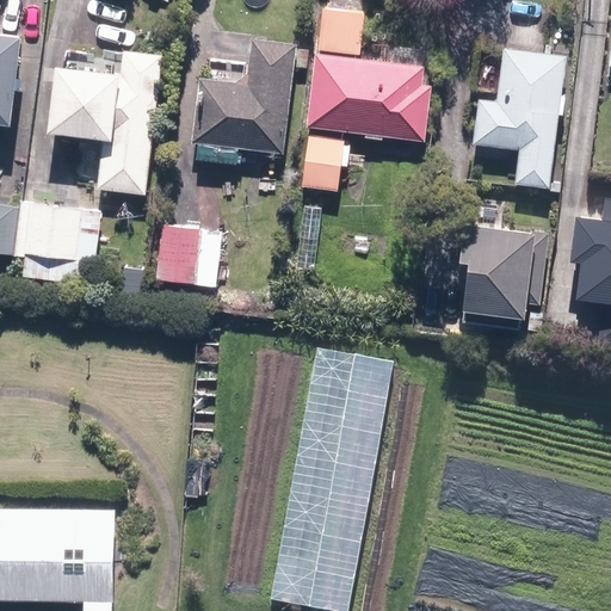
[(358,54),(362,12),(346,11),(320,8),(316,50),(358,54)]
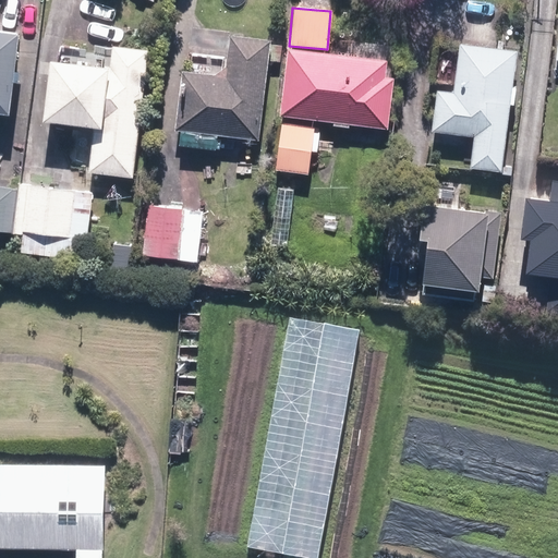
[(0,113),(5,114),(16,34),(0,31),(0,113)]
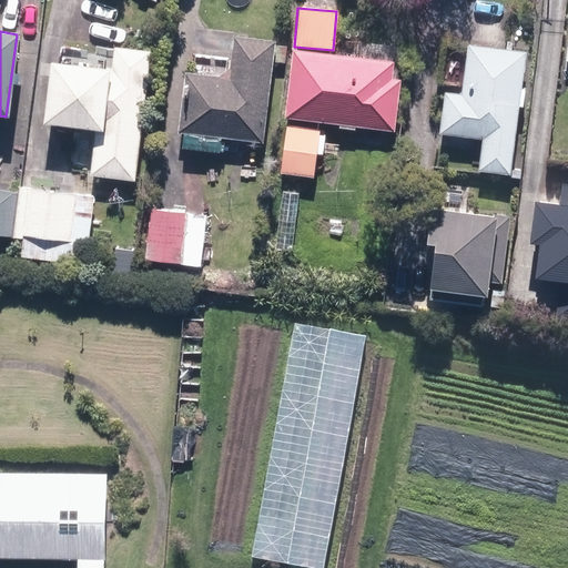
[(183,72),(176,132),(182,132),(180,148),(217,152),(220,137),(262,142),(273,40),(232,36),(230,58),(194,53),(192,73),(183,72)]
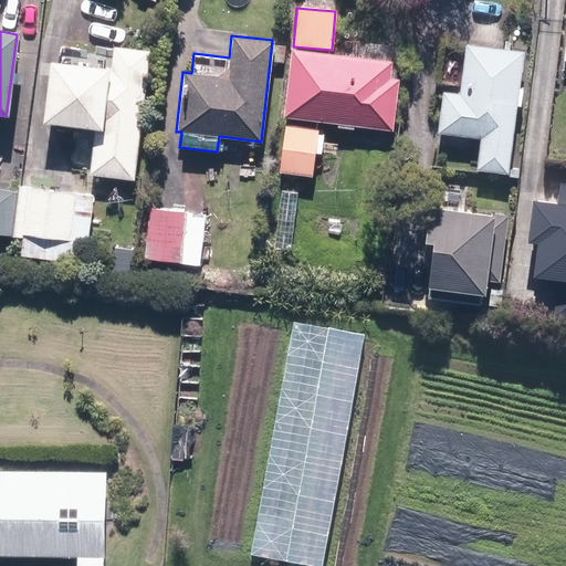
[(517,88),(522,51),(463,44),(457,93),(440,91),(433,149),(469,154),(471,137),(479,138),(474,170),(506,175),(515,106),(520,106),(521,90),(517,88)]
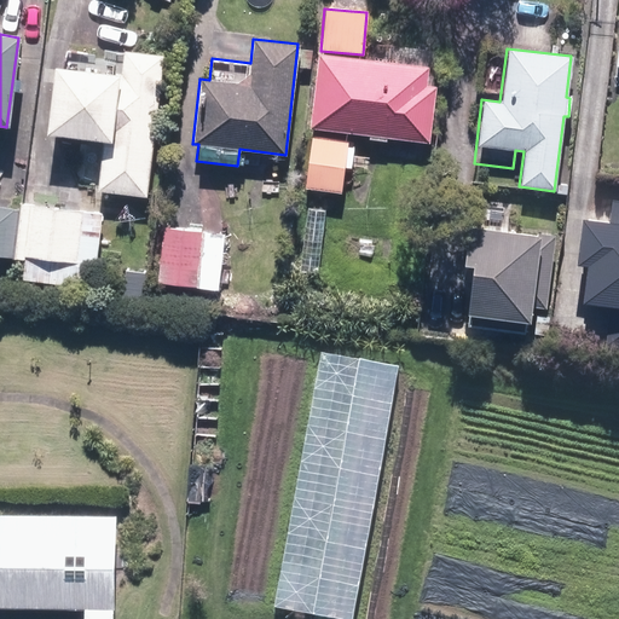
[(145,197),(163,56),(122,51),(120,75),(52,68),(44,134),(102,142),(96,191),(145,197)]
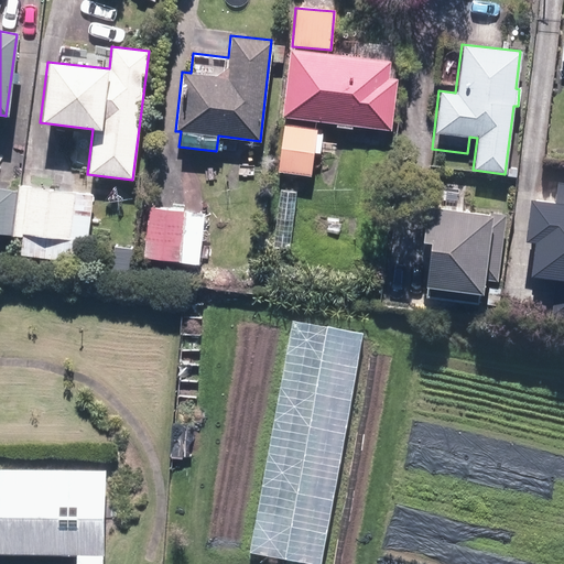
[(289,49),(281,117),(390,130),(397,78),(387,77),(389,61),(289,49)]
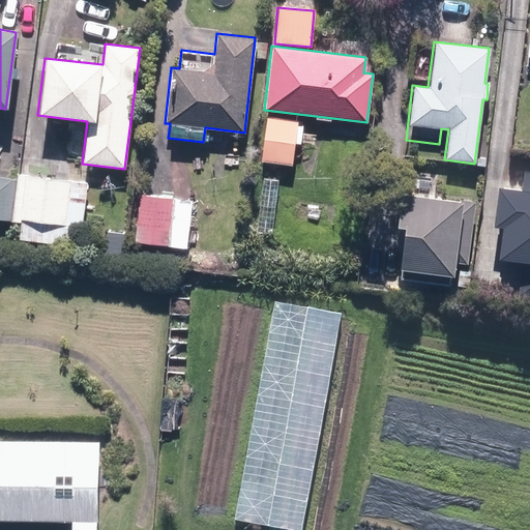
[(265,117),(260,162),(291,166),(294,143),(300,144),(302,126),(296,125),(297,121),(265,117)]
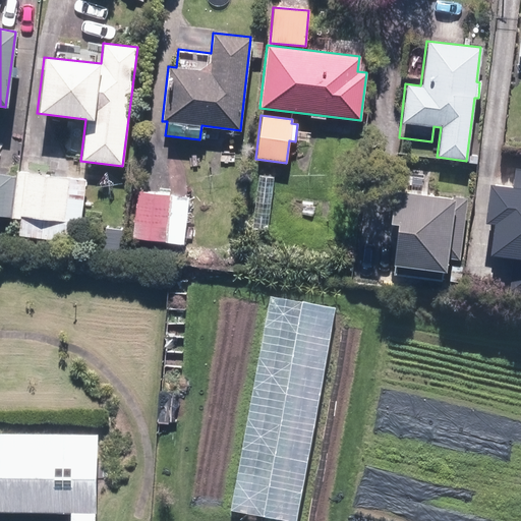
[(496,184),(487,183),(482,222),(489,223),(489,224),(491,224),(487,253),(513,257),(508,290),(520,291),(520,169),(515,168),(512,186),(496,184)]
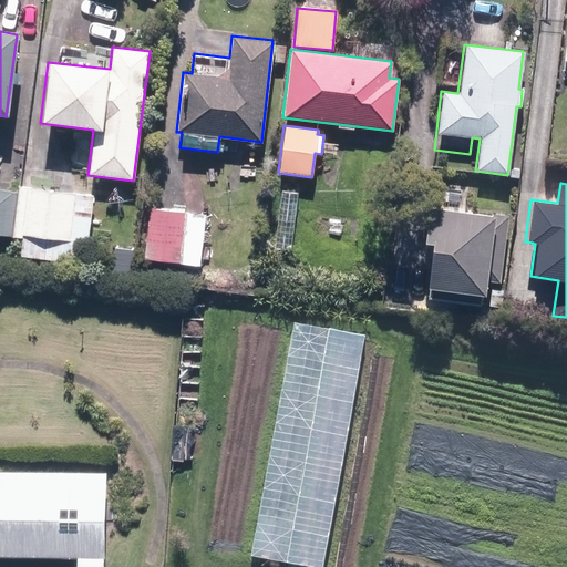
[(18,186),(12,236),(21,237),(19,256),(71,263),(78,244),(86,245),(92,195),(18,186)]
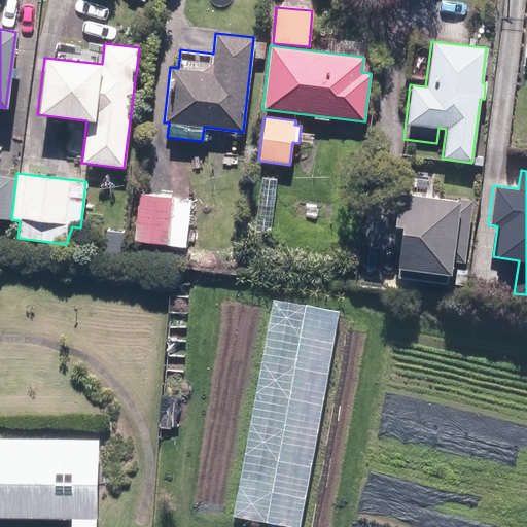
[(0,217),(9,219),(14,178),(0,176),(0,217)]
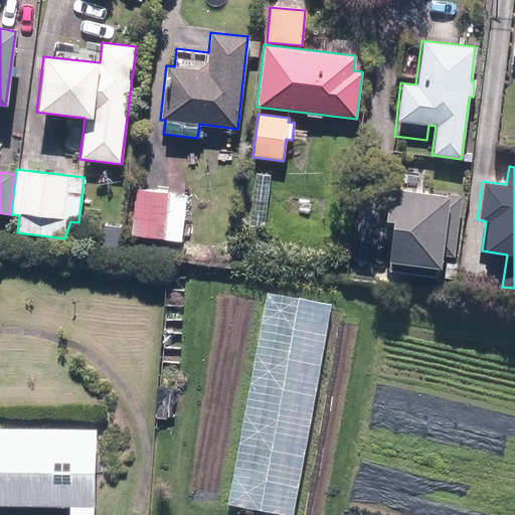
[(390,220),(385,261),(438,268),(440,254),(453,256),(461,195),(447,194),(447,195),(385,188),(381,219),(390,220)]
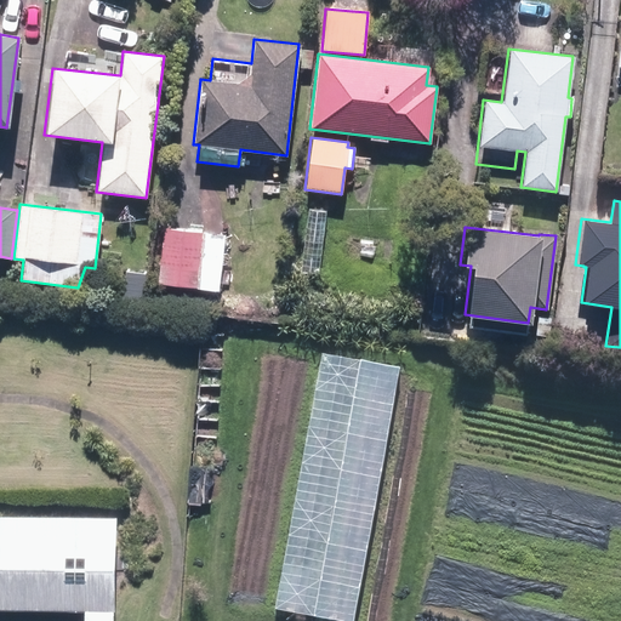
[(164,228),(157,283),(218,291),(224,235),(164,228)]
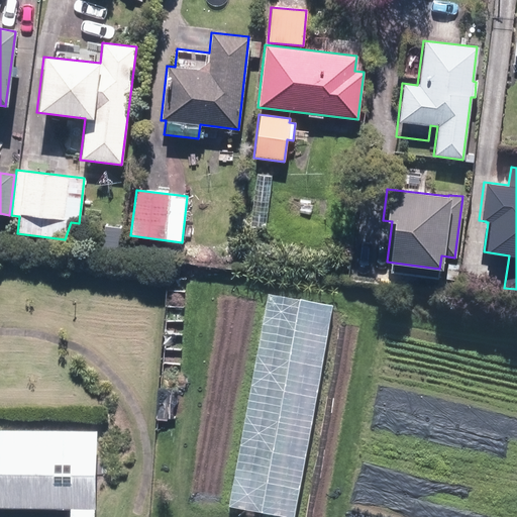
[(104,225),(101,249),(117,251),(120,227),(104,225)]
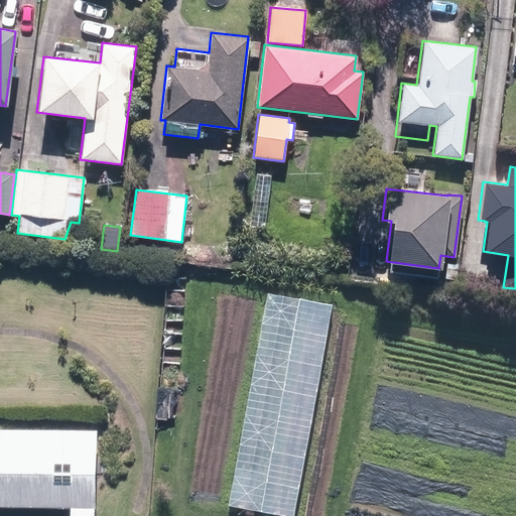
[(333,304),(267,292),(266,296),(228,507),(275,515),(293,515),(333,308),(333,304)]
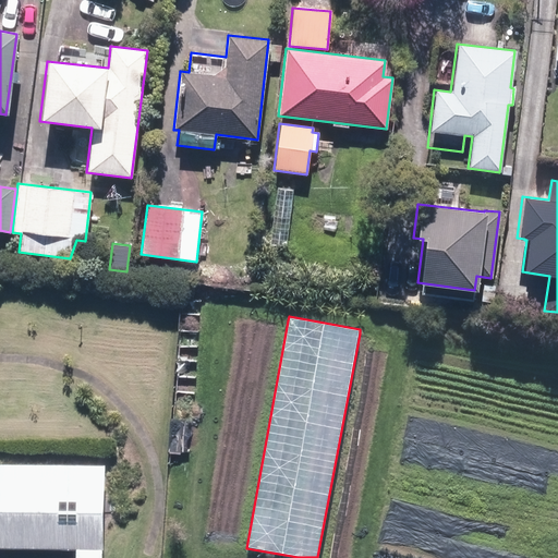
[(0,546),(74,547),(100,548),(101,525),(104,464),(0,462),(0,546)]
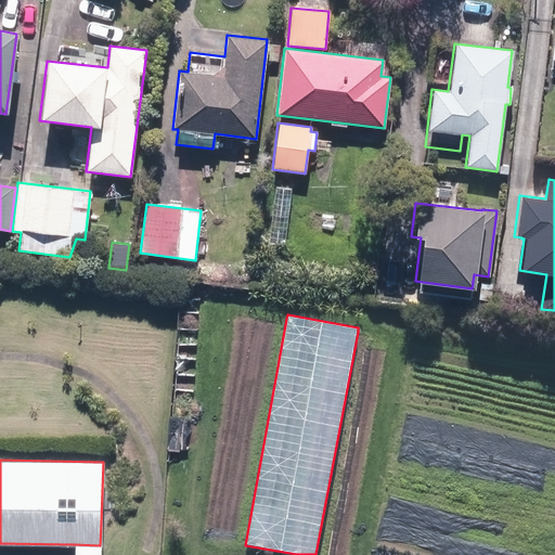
[(100,554),(100,545),(74,544),(73,554),(100,554)]
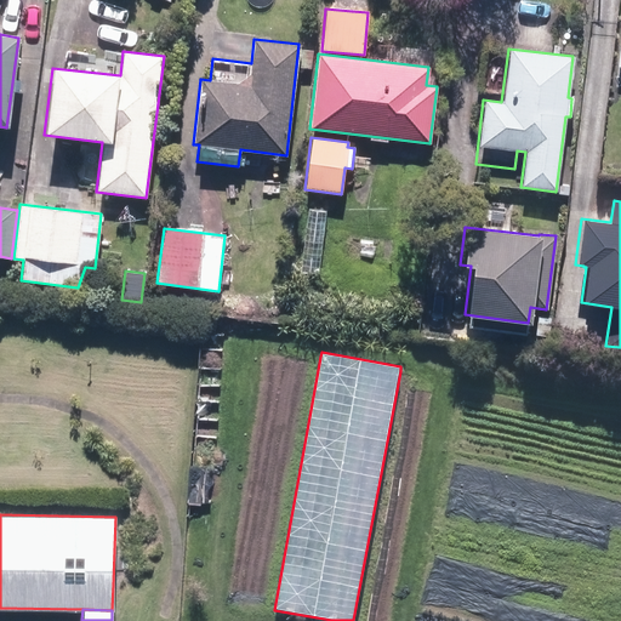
All buildings are outlined.
